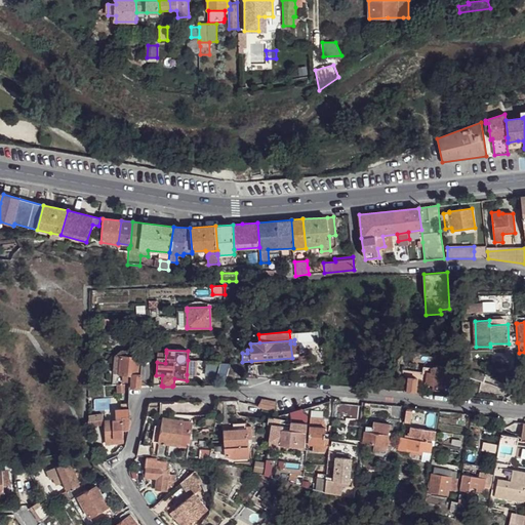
[(298,358),(300,364),(309,362),(307,355),(298,358)]
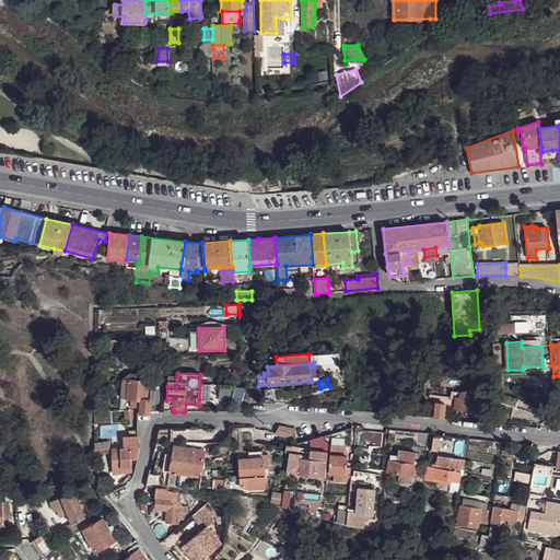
[(129,380),(128,398),(131,398),(131,407),(140,408),(139,413),(151,413),(151,411),(152,399),(147,399),(148,381),(141,381),(129,380)]
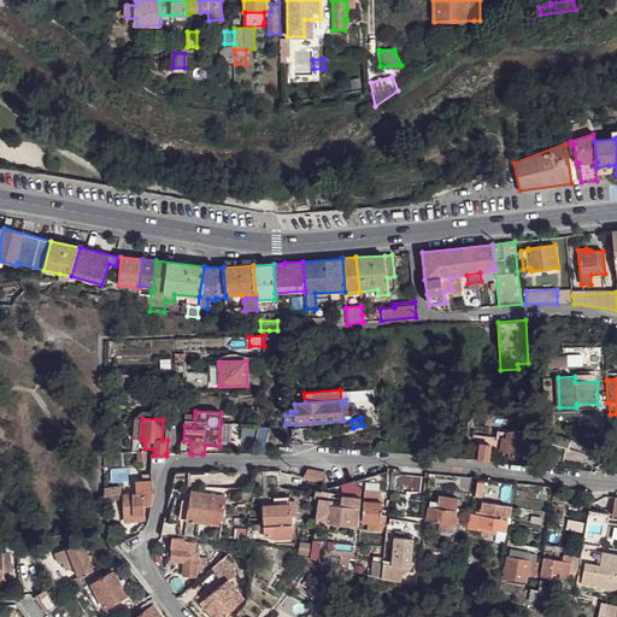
[(233,424),(221,423),(219,440),(231,441),(233,424)]
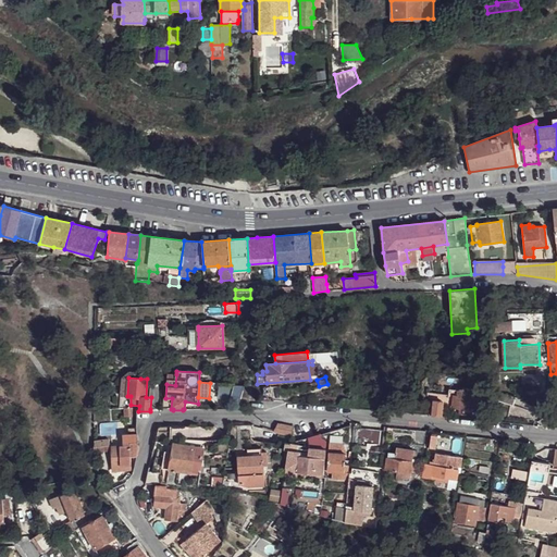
[(261,387),(263,399),(281,401),(279,386),(261,387)]
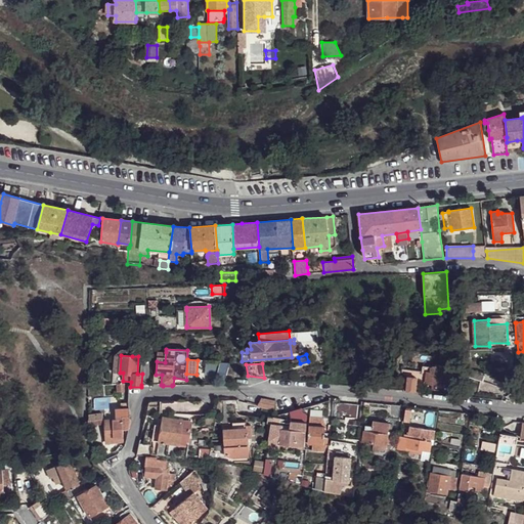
[(434,366),(428,366),(426,383),(432,384),(449,386),(451,368),(442,367),(440,366),(436,365),(434,366)]
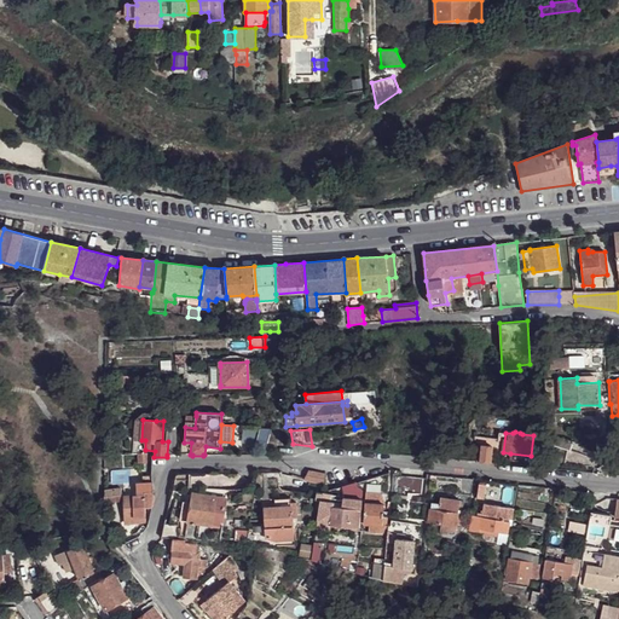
[(557,437),(554,446),(571,451),(573,441),(557,437)]
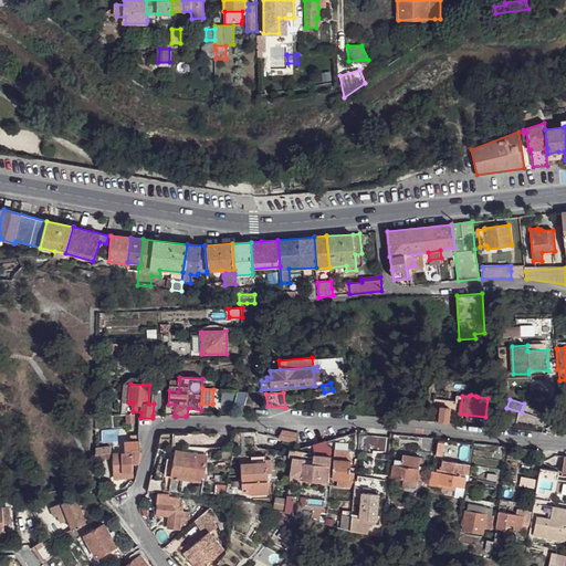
[(440,407),(439,422),(449,423),(450,408),(440,407)]
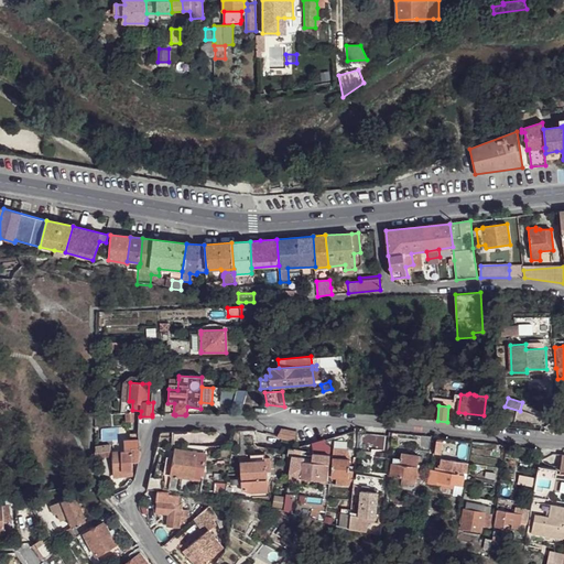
[(282,430),(278,437),(295,441),(297,432),(282,430)]
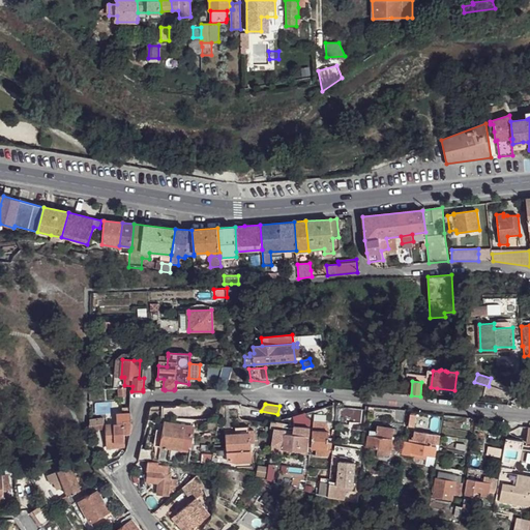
[(341,407),(339,423),(347,424),(348,422),(364,423),(365,410),(341,407)]
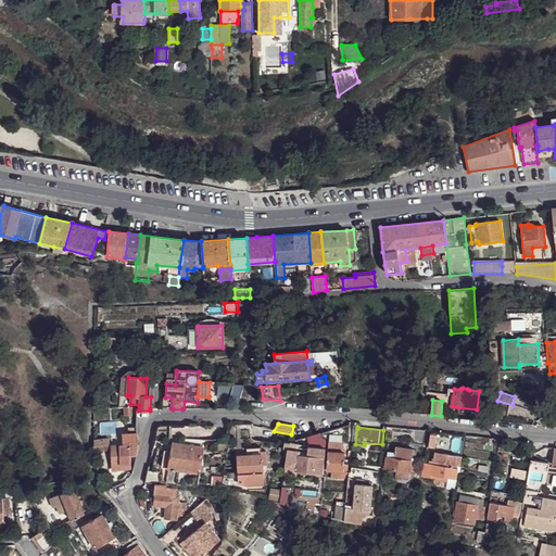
[(415,428),(413,443),(424,444),(426,430),(415,428)]
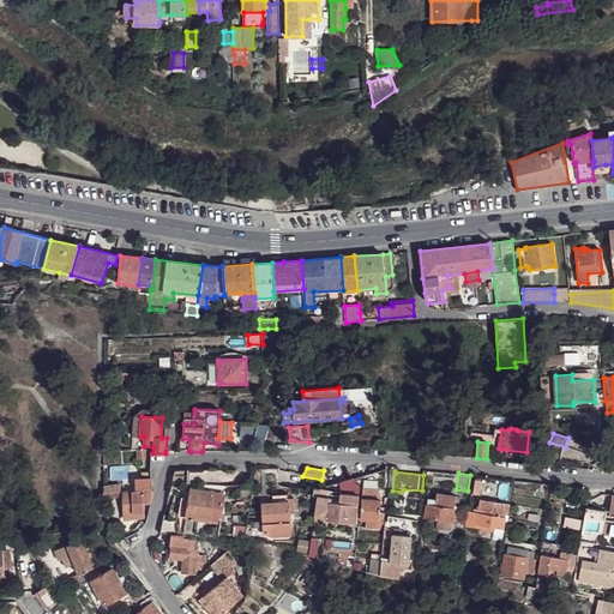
[(366,475),(354,479),(360,489),(363,495),(375,492),(366,475)]
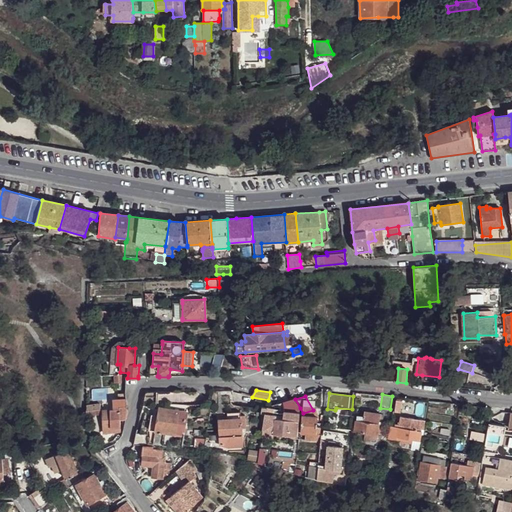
[(103,410),(104,433),(120,432),(120,420),(125,420),(127,411),(127,406),(126,398),(113,399),(114,409),(103,410)]
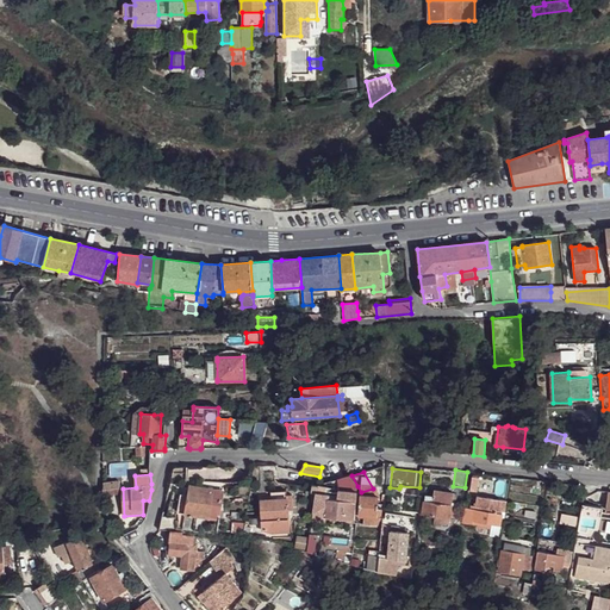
[(352,475),(335,480),(340,493),(348,495),(347,500),(349,502),(349,503),(355,504),(358,486),(352,475)]
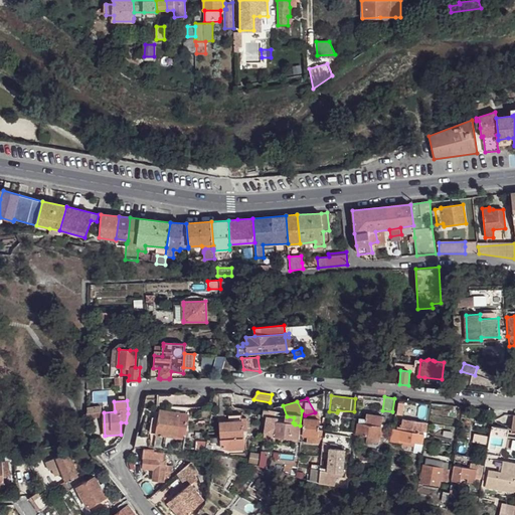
[(160,417),(157,434),(155,447),(163,448),(165,435),(184,438),(189,414),(161,409),(160,417)]
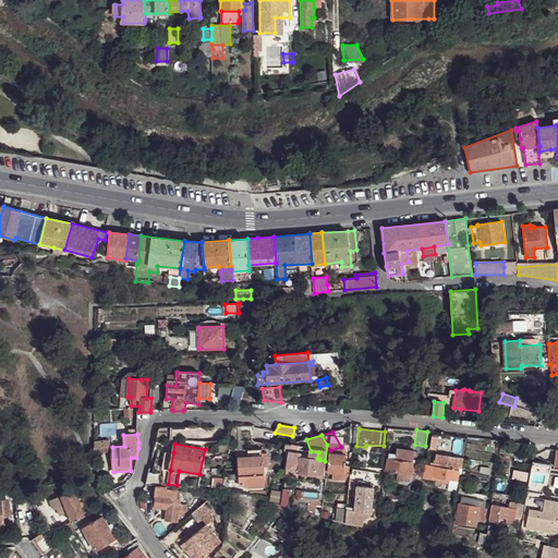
[(388,459),(386,470),(384,470),(383,476),(388,477),(389,471),(398,472),(411,474),(416,475),(419,466),(413,465),(413,461),(415,450),(397,448),(396,453),(396,460),(388,459)]
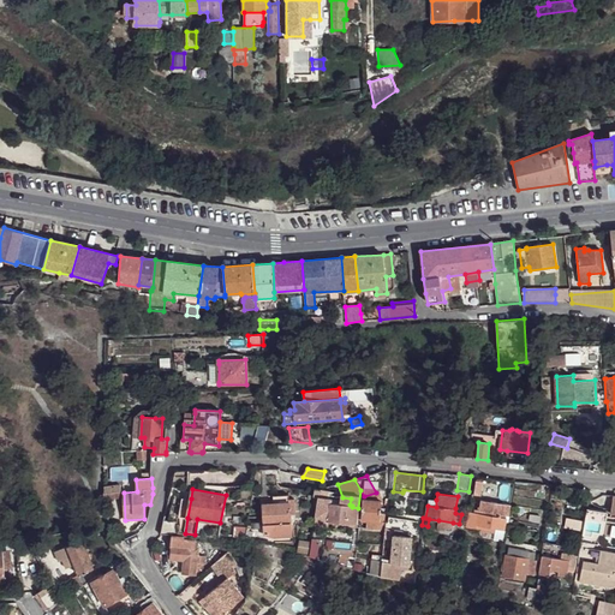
[(179,515),(187,518),(191,499),(181,497),(179,515)]
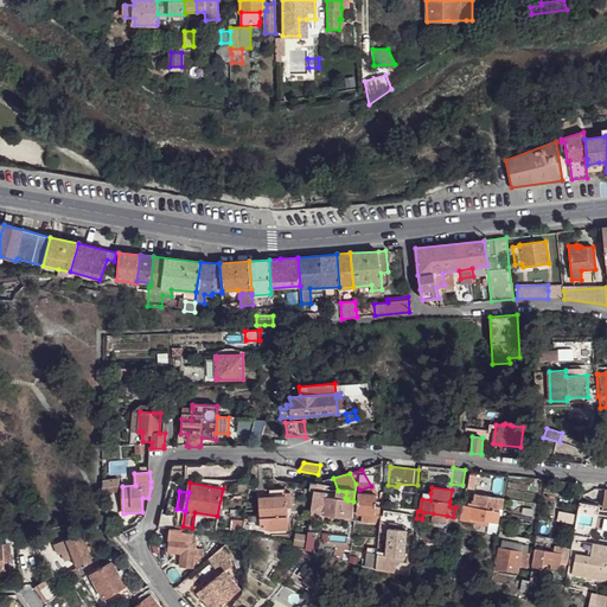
[(313,500),(312,510),(324,512),(324,515),(340,517),(342,511),(346,512),(347,500),(347,499),(345,498),(326,497),(327,492),(315,491),(314,492),(313,500)]
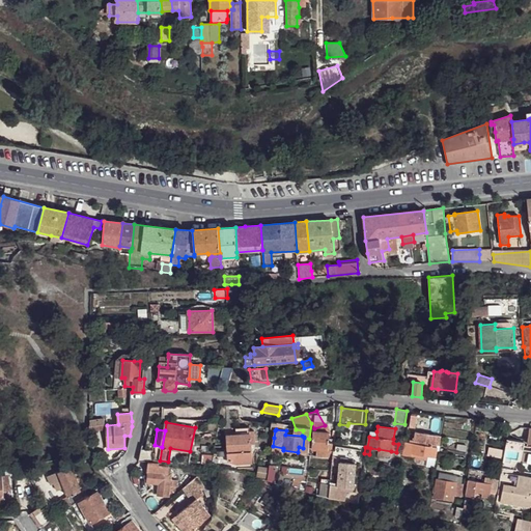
[(227,435),(228,460),(236,464),(251,463),(250,441),(255,441),(254,430),(250,431),(250,434),(236,435),(227,435)]
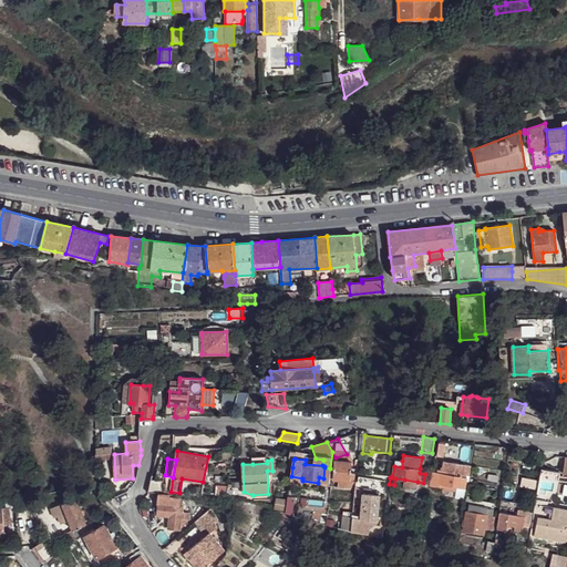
[(334,461),(332,485),(356,488),(356,481),(353,481),(354,474),(351,473),(351,470),(352,462),(334,461)]
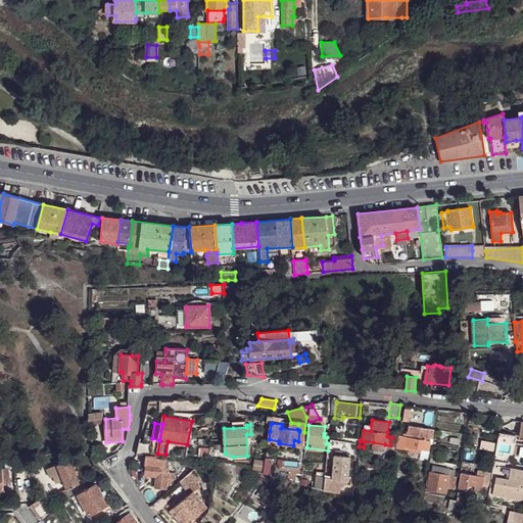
[(399,435),(396,448),(405,449),(406,447),(429,452),(431,438),(433,439),(434,429),(409,425),(408,436),(399,435)]
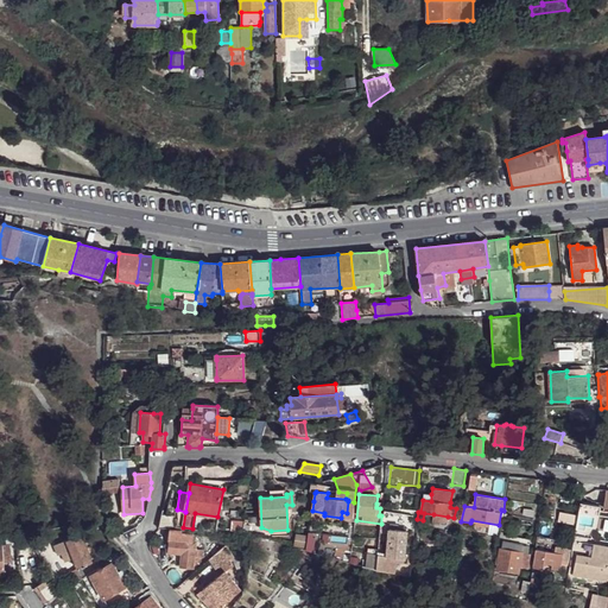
[(385,513),(385,529),(407,529),(407,513),(385,513)]
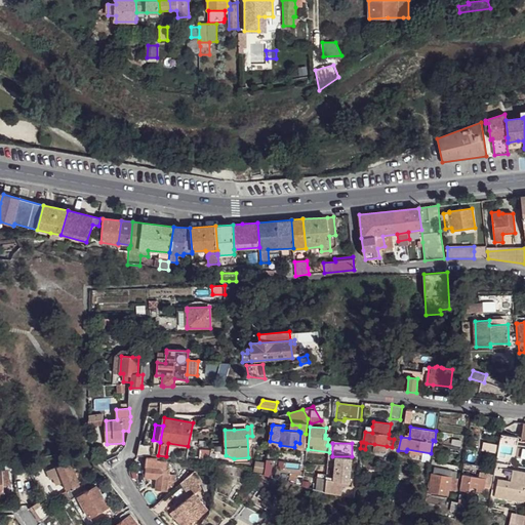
[(139,444),(136,456),(147,456),(150,456),(150,445),(139,444)]
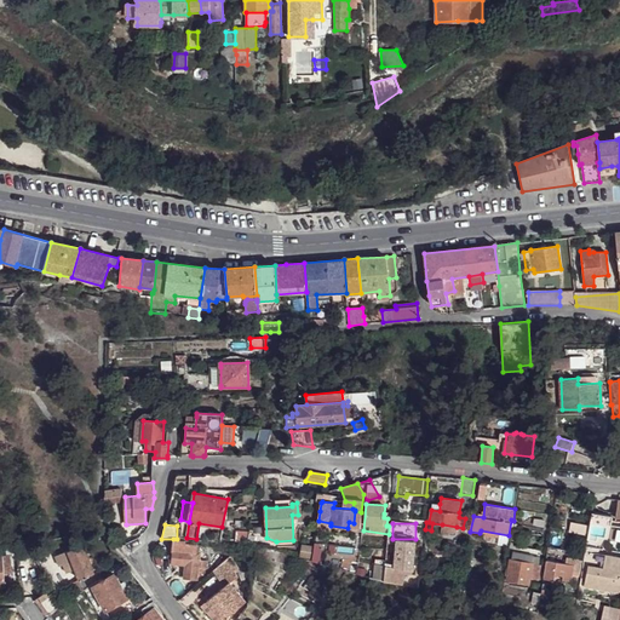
[(442,524),(441,535),(455,538),(457,527),(442,524)]
